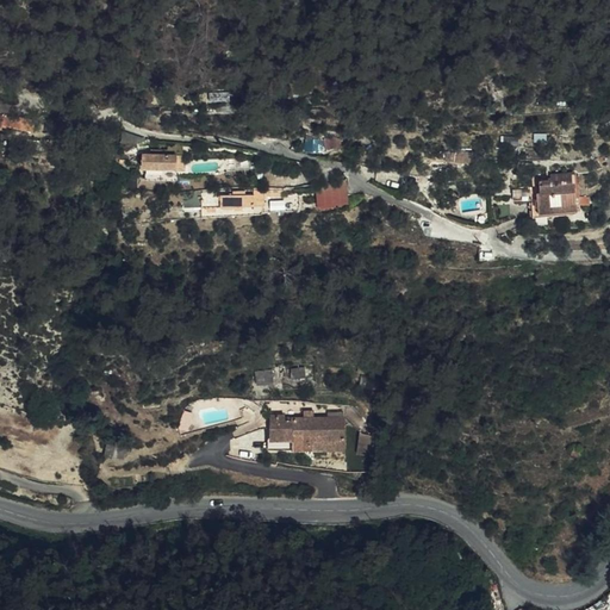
[(504,68),(505,58),(496,56),(495,67),(504,68)]
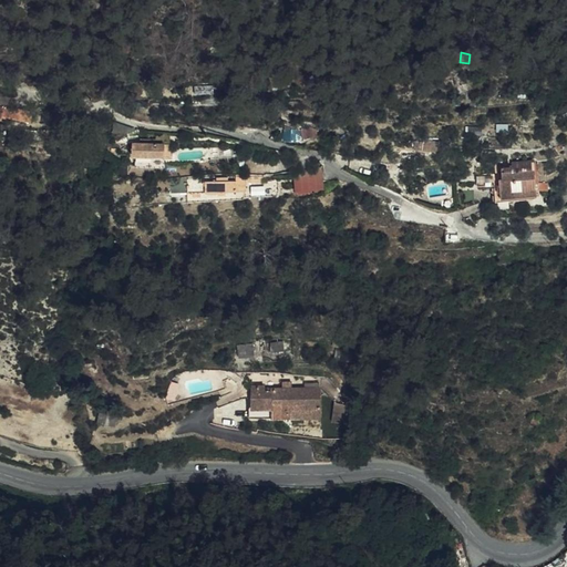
[(487,70),(490,61),(481,59),(480,69),(487,70)]
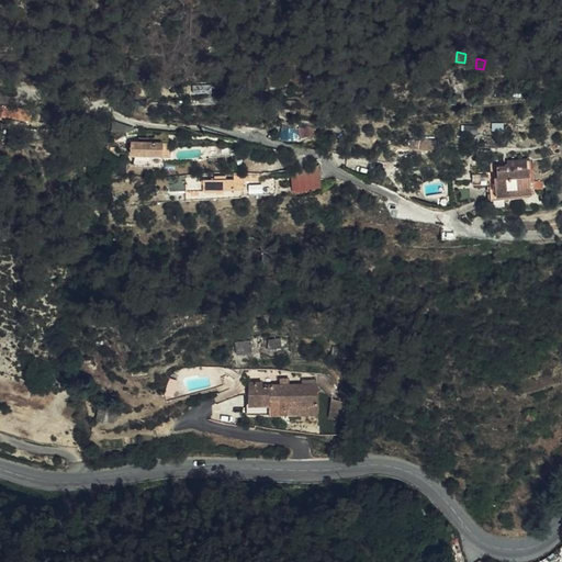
[(31,121),(33,110),(4,104),(6,98),(0,97),(0,117),(1,119),(2,114),(31,121)]
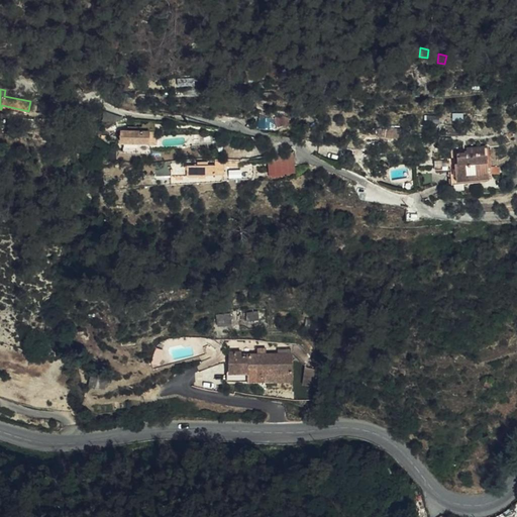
[(269,116),(270,112),(261,112),(260,127),(272,128),(272,123),(274,123),(275,116),(269,116)]
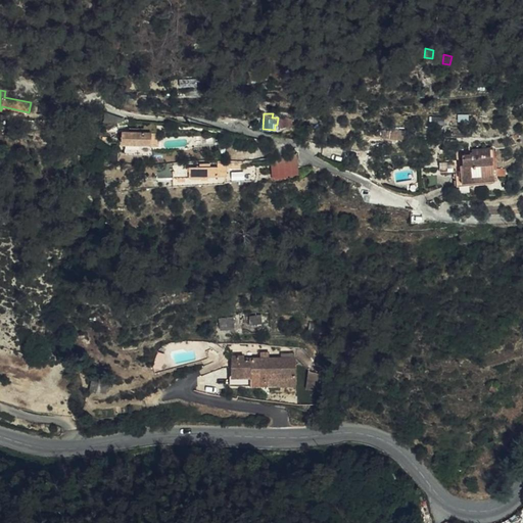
[(42,120),(28,120),(28,127),(42,128),(42,127),(42,120)]
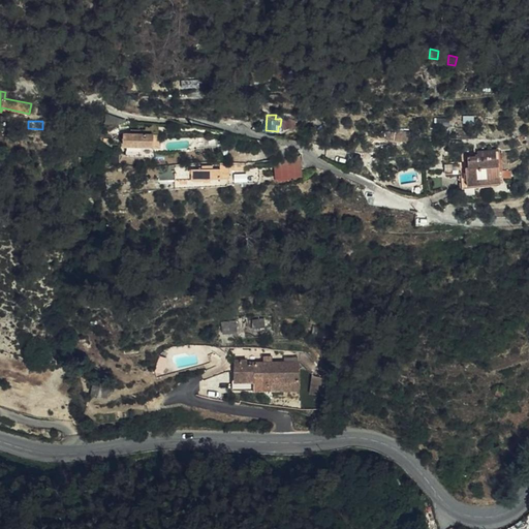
[(159,146),(159,137),(156,138),(154,137),(154,134),(152,133),(124,134),(124,145),(159,146)]
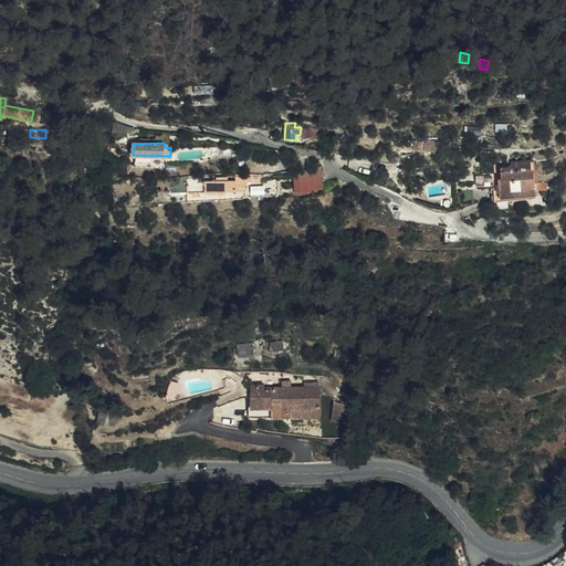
[(499,185),(493,186),(495,201),(535,198),(535,191),(546,190),(546,182),(534,184),(533,160),(511,163),(512,168),(500,169),(501,179),(499,179),(499,185)]
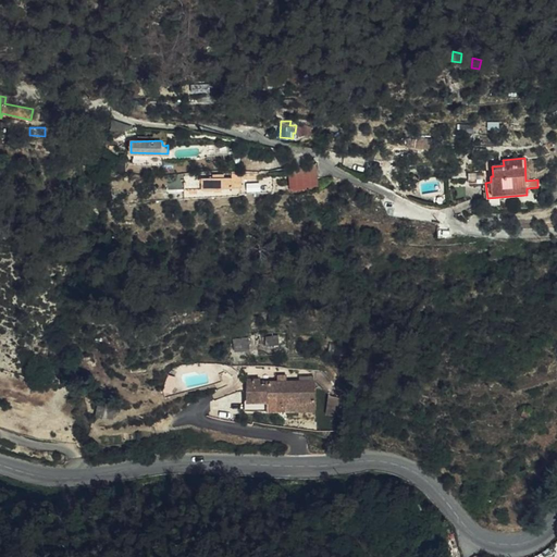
[(127,172),(128,164),(118,161),(114,170),(122,172),(122,170),(127,172)]
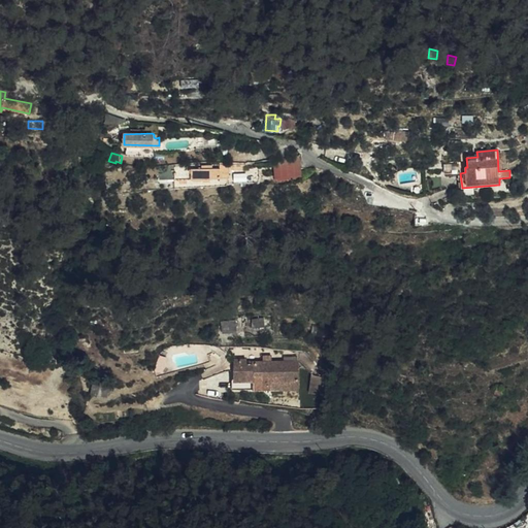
[(275,179),(303,176),(302,161),(274,163),(275,179)]
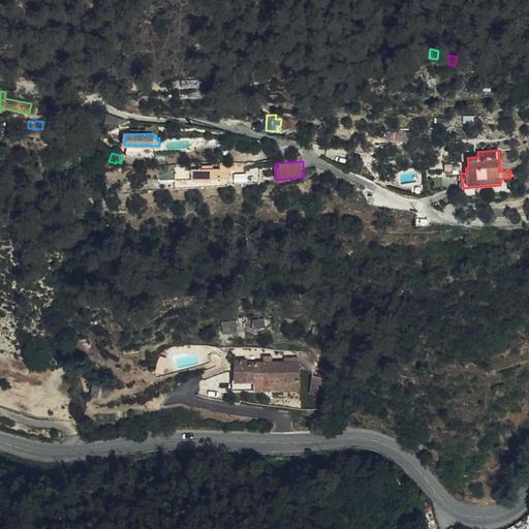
[(180,179),(188,179),(191,179),(192,180),(203,180),(203,179),(229,178),(229,165),(220,166),(220,168),(213,168),(213,165),(201,166),(201,169),(176,170),(176,179),(180,179)]
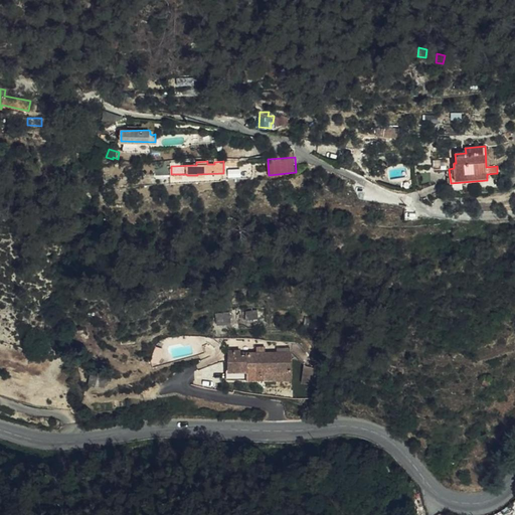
[(258,318),(256,310),(245,312),(246,320),(258,318)]
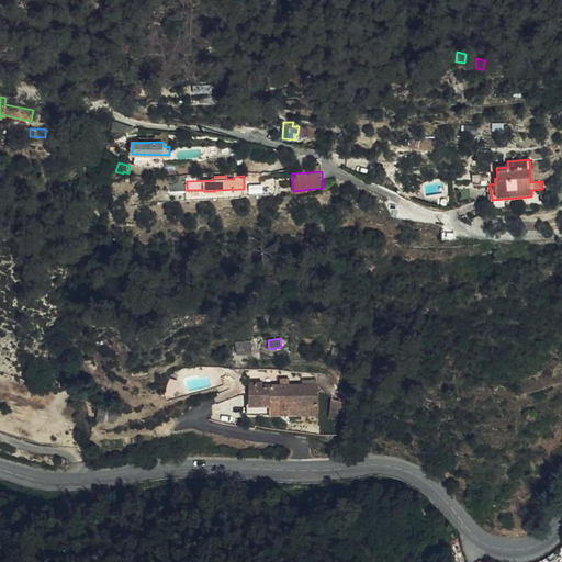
[(251,352),(251,343),(235,344),(235,352),(251,352)]
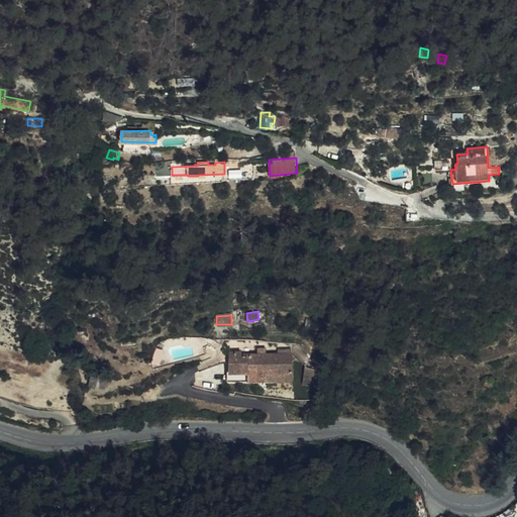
[(247,381),(293,381),(292,354),(267,354),(257,354),(247,354),(247,357),(241,357),(240,352),(230,352),(230,363),(230,373),(247,373),(247,381)]
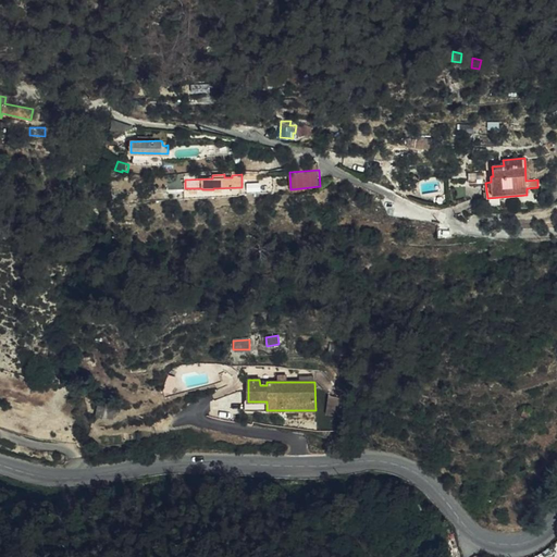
[(339,413),(339,395),(327,395),(327,415),(339,413)]
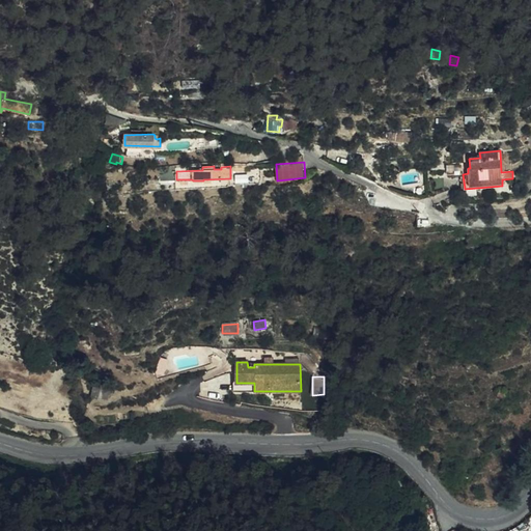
[(108,399),(111,386),(94,383),(91,396),(108,399)]
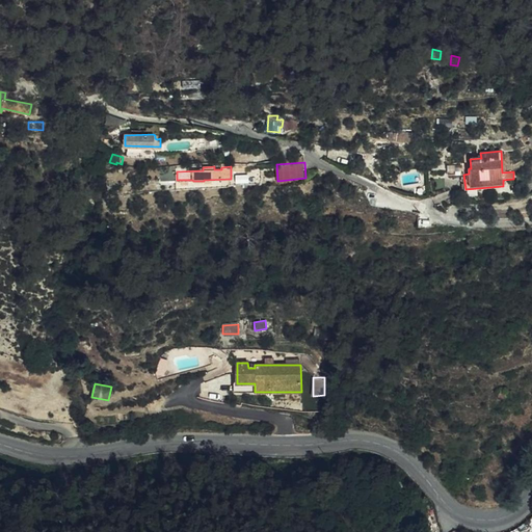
[(506,397),(503,391),(496,393),(499,399),(506,397)]
